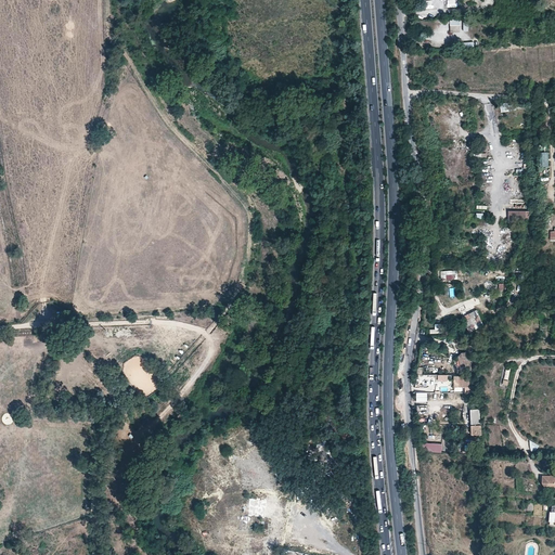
[(461,20),(450,20),(450,33),(461,31),(461,20)]
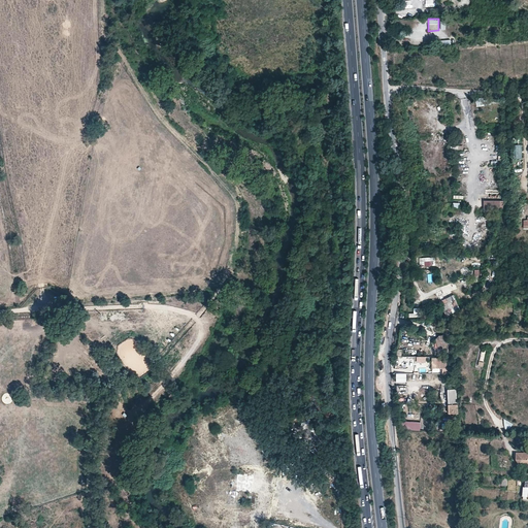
[(522,158),(521,143),(514,143),(514,159),(522,158)]
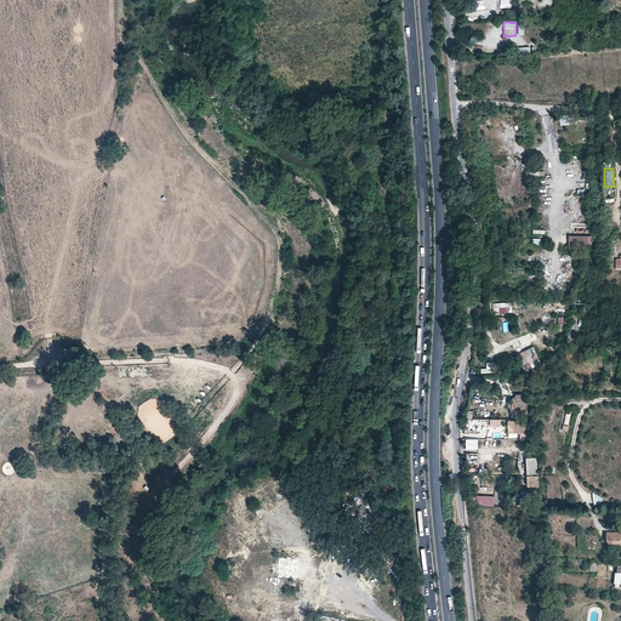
[(533,348),(519,354),(524,365),(537,359),(533,348)]
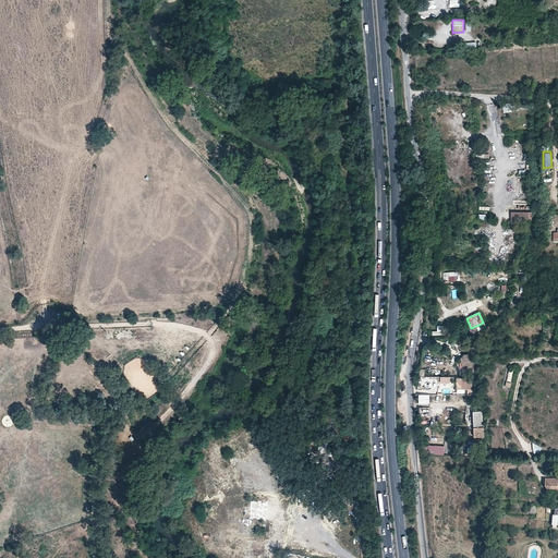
[(460,356),(461,370),(465,372),(474,372),(472,352),(463,353),(460,356)]
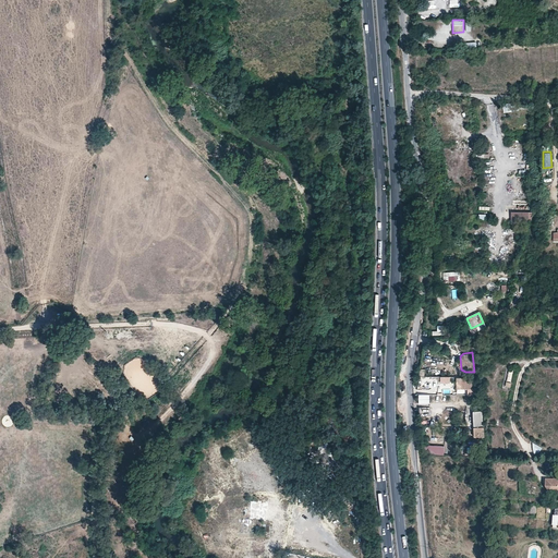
[(455,377),(425,376),(425,368),(420,368),(420,377),(424,377),(424,383),(424,387),(437,387),(437,383),(455,384),(455,377)]
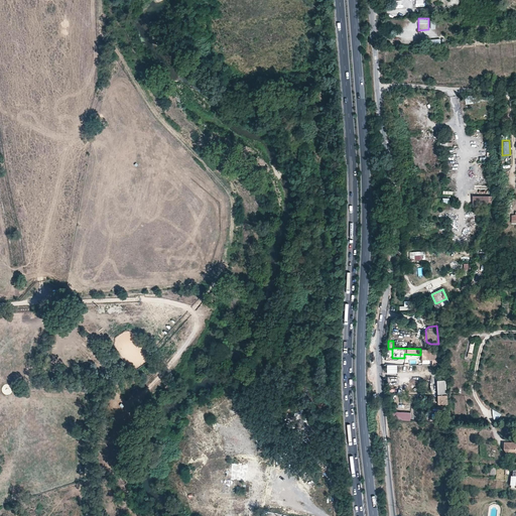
[(422,349),(422,359),(439,359),(439,349),(422,349)]
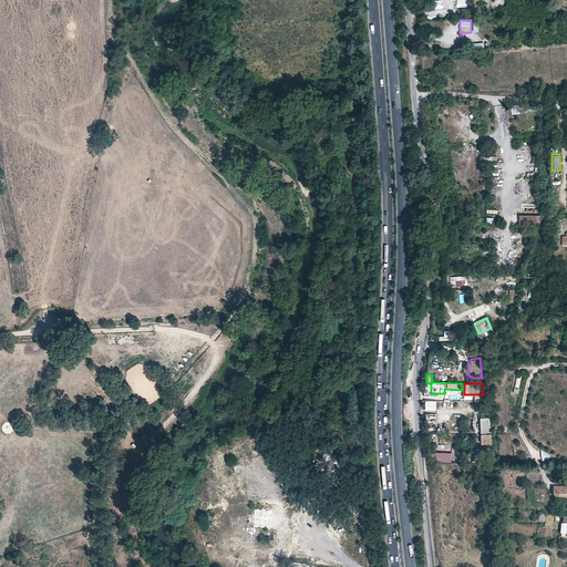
[(426,414),(428,422),(436,422),(436,413),(426,414)]
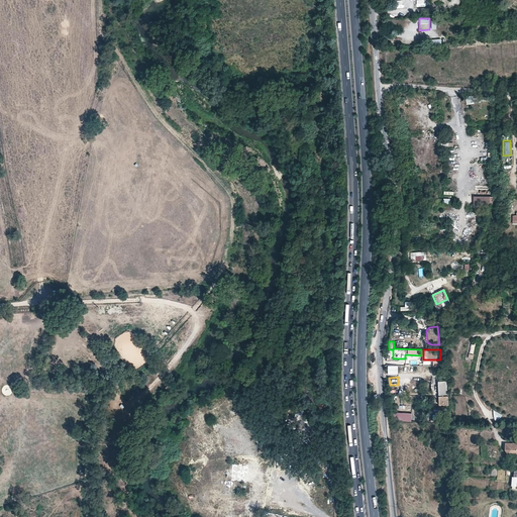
[(447,395),(447,382),(439,382),(439,395),(447,395)]
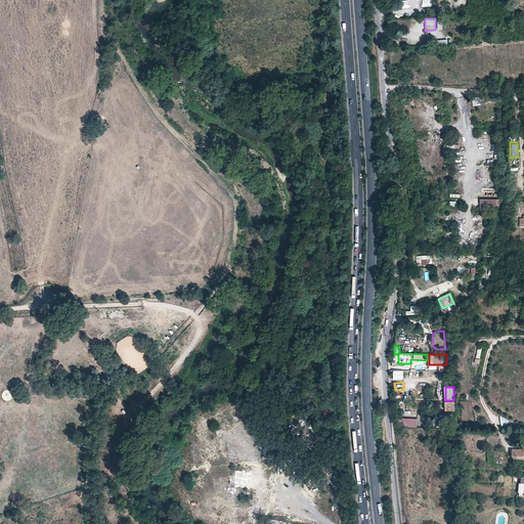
[(406,418),(398,418),(397,426),(417,427),(418,419),(406,418)]
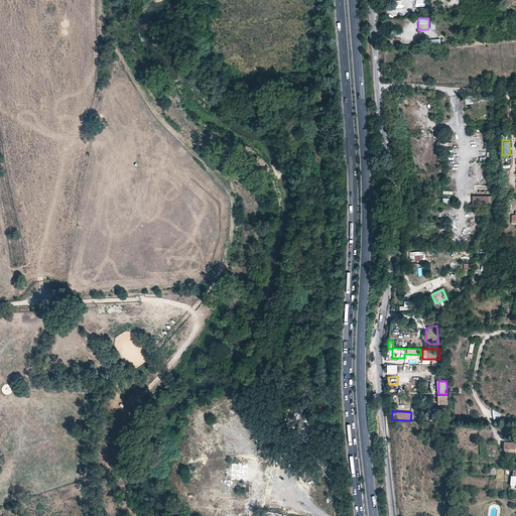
[(515,454),(515,442),(505,442),(504,449),(507,454),(515,454)]
